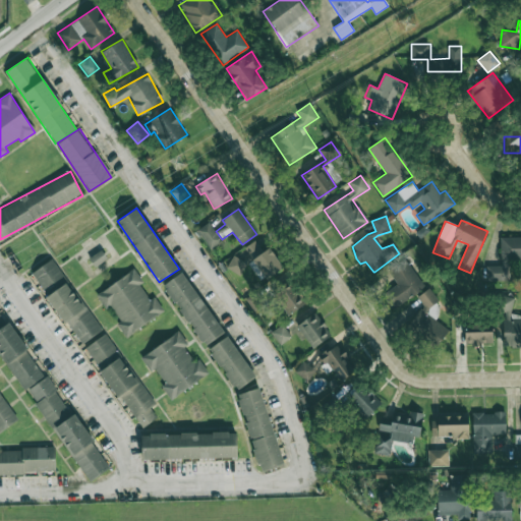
[(221,243),(211,223),(197,228),(207,249),(221,243)]
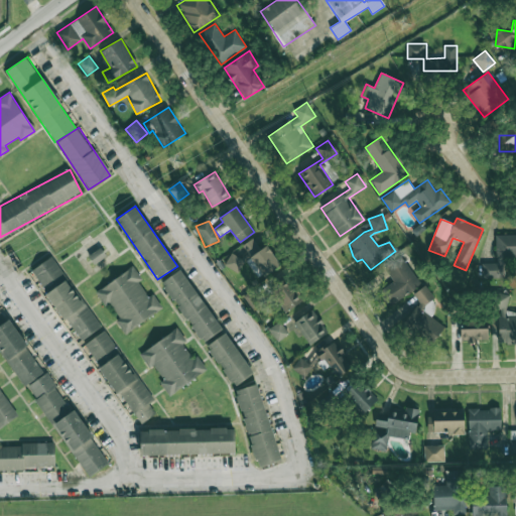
[(515,234),(496,235),(496,263),(481,263),(481,278),(504,277),(504,258),(515,257),(515,234)]
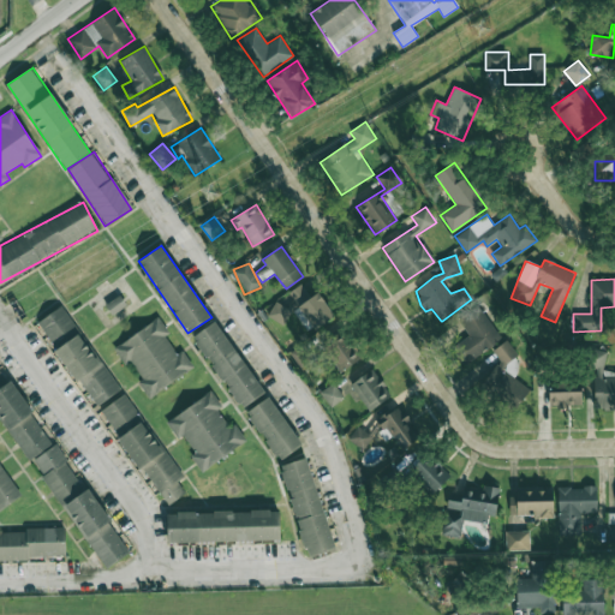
[(320,292),(309,297),(303,286),(267,308),(276,323),(302,309),(314,329),(334,318),(320,292)]
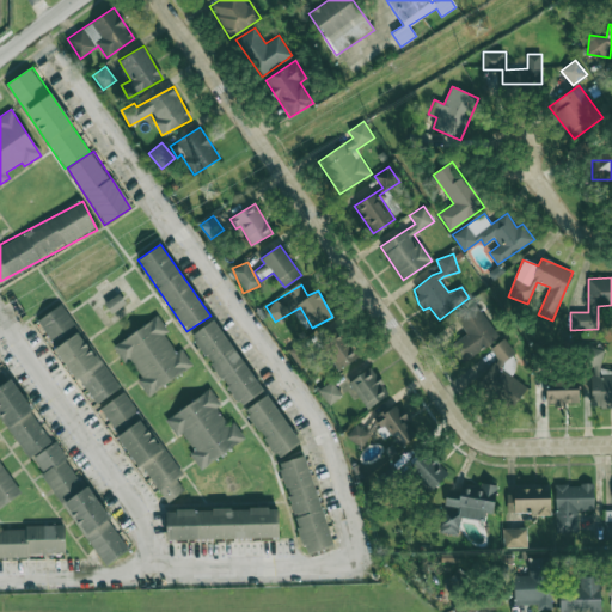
[(467,334),(450,346),(461,363),(499,338),(476,303),(456,316),(467,334)]
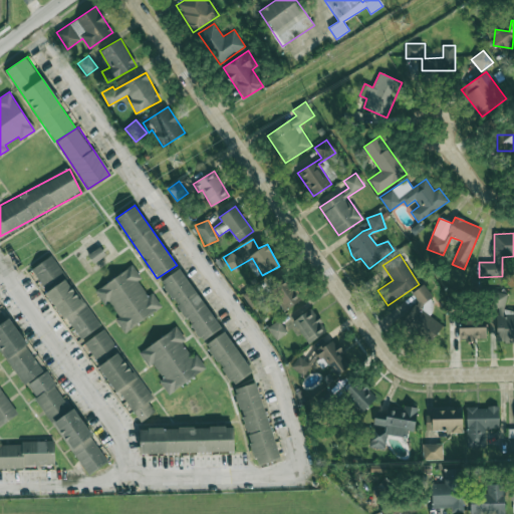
[(32,268),(78,340),(99,327),(52,255),(32,268)]
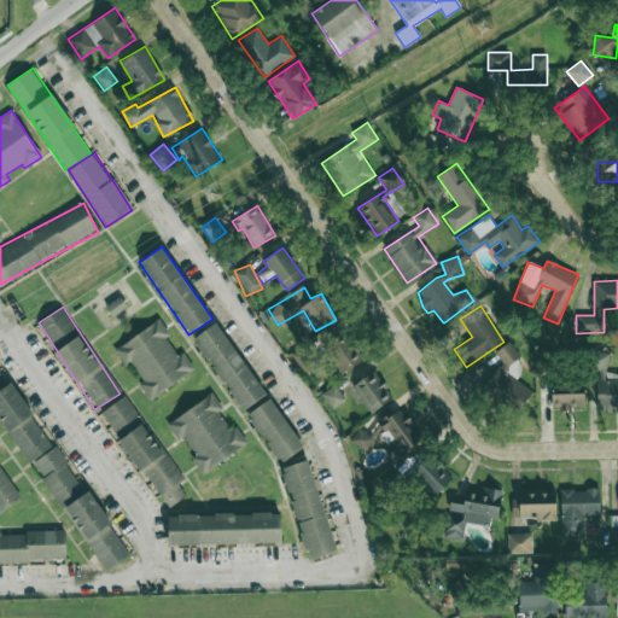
[(115,350),(126,366),(130,362),(144,382),(139,385),(150,400),(194,368),(182,351),(178,355),(165,338),(170,334),(159,319),(115,350)]
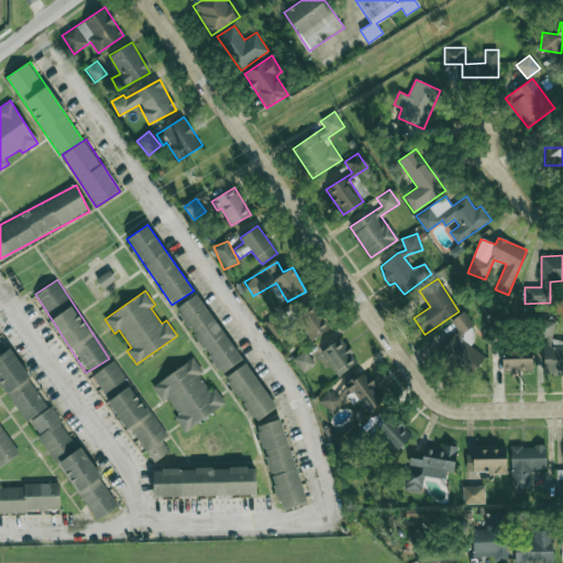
[(177,307),(220,374),(242,361),(198,294),(177,307)]
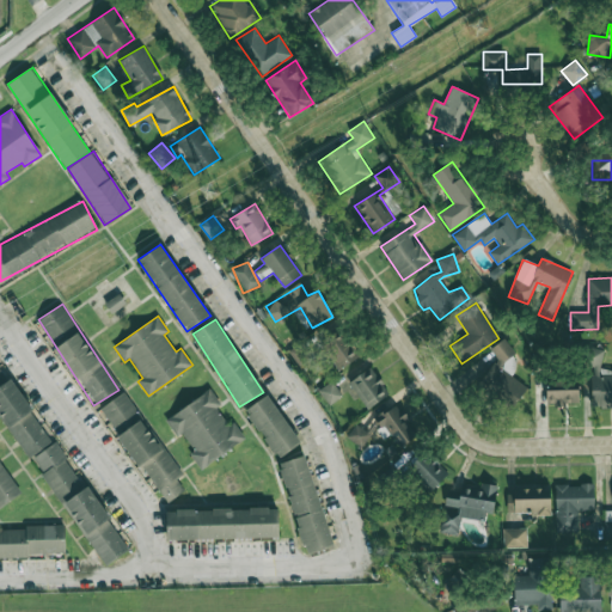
[(323,338),(336,368),(357,359),(344,328),(323,338)]
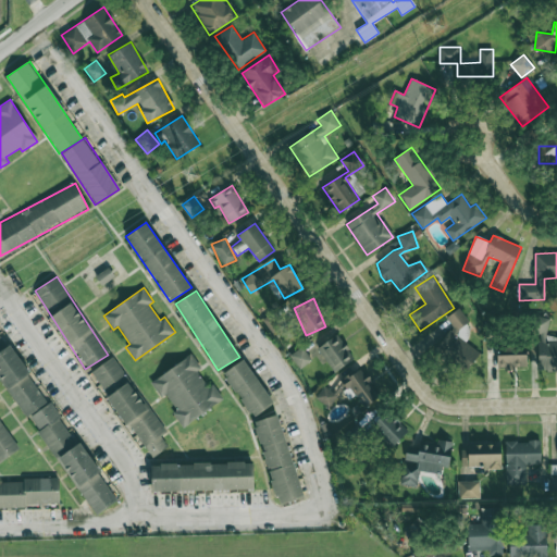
[(446,317),(455,331),(469,322),(460,308),(446,317)]
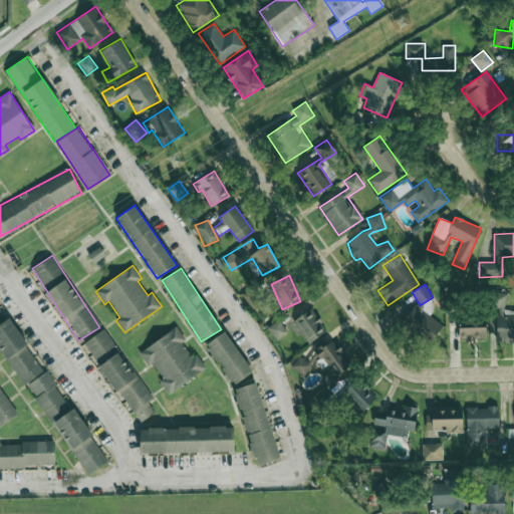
[(513,310),(513,314),(506,314),(505,292),(492,292),(493,306),(496,306),(497,341),(513,341),(513,310)]
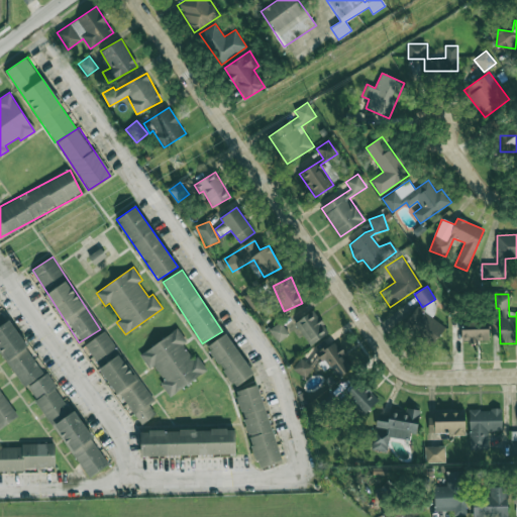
[(448,322),(425,308),(424,310),(417,306),(405,325),(435,343),(448,322)]
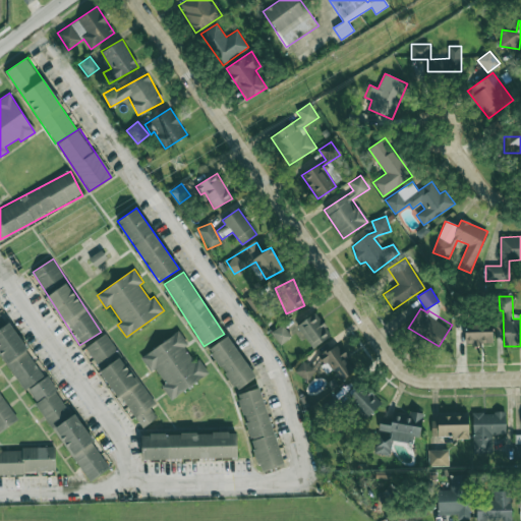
[(0,355),(23,391),(44,378),(0,309),(0,355)]
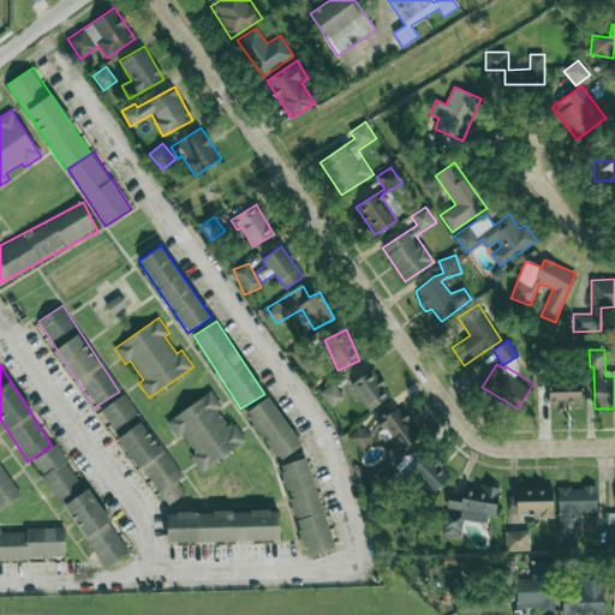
[(390,396),(374,369),(351,383),(368,411),(390,396)]
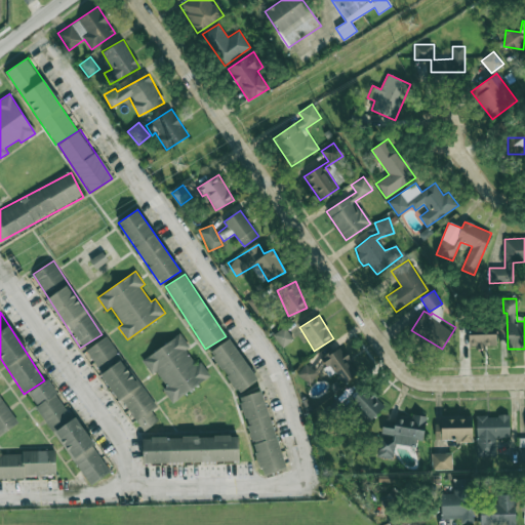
[(281,348),(293,340),(285,326),(273,333),(281,348)]
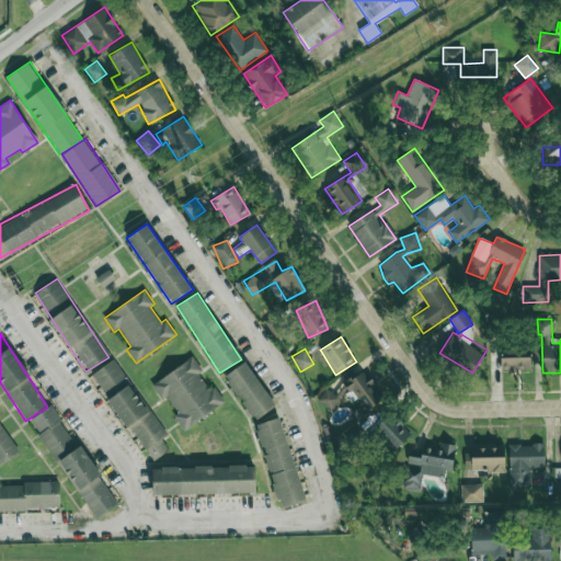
[(530,369),(530,355),(501,356),(501,371),(517,371),(517,369),(530,369)]
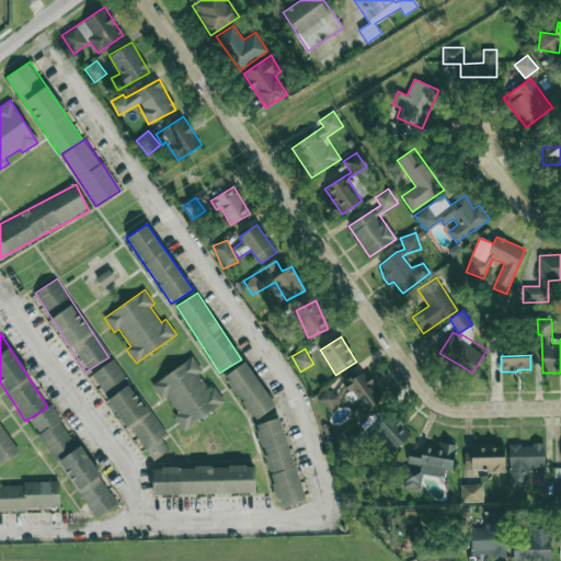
[(225,402),(215,387),(209,390),(199,375),(203,371),(193,356),(155,382),(175,415),(174,416),(183,430),(225,402)]
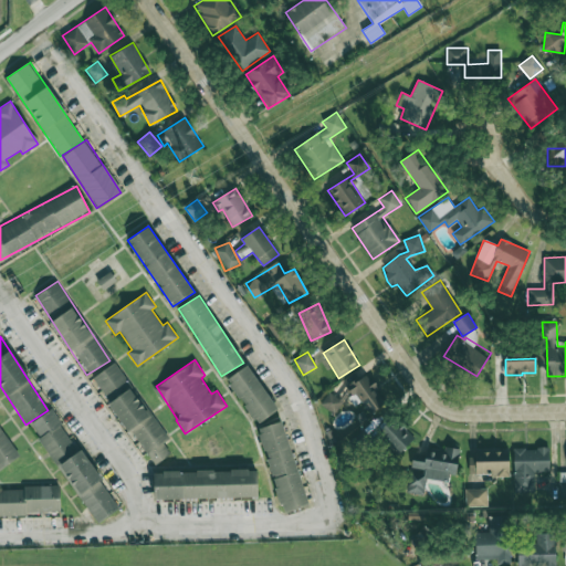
[(165,441),(118,362),(94,375),(149,468),(170,454),(164,442),(165,441)]
